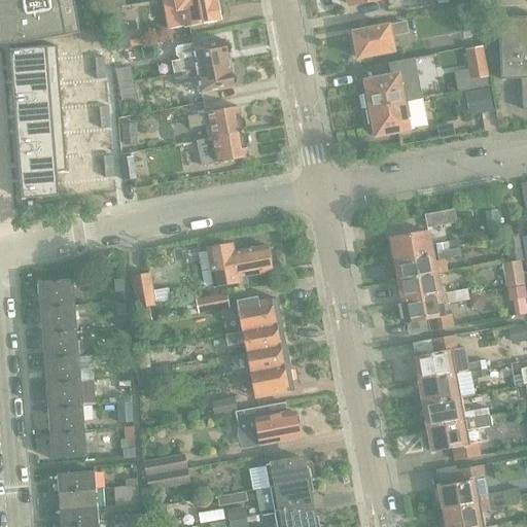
[(73,0),(0,0),(0,48),(80,34),(73,0)]
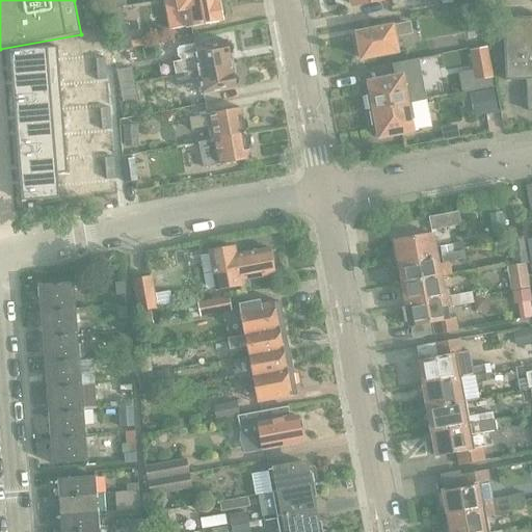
[(227,15),(225,7),(220,2),(219,2),(218,0),(176,0),(179,12),(183,11),(186,28),(224,21),(227,15)]
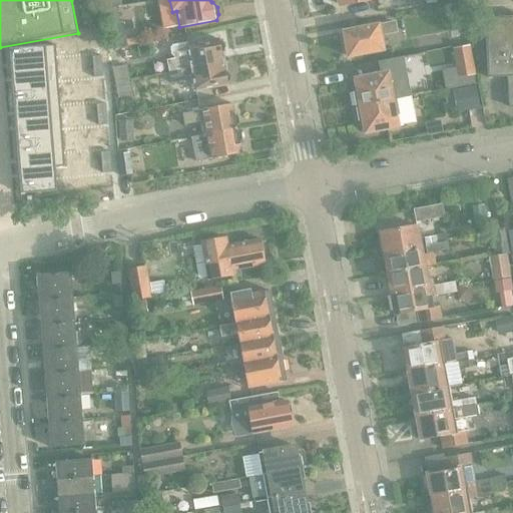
[(127,46),(123,22),(119,23),(117,8),(105,10),(111,49),(127,46)]
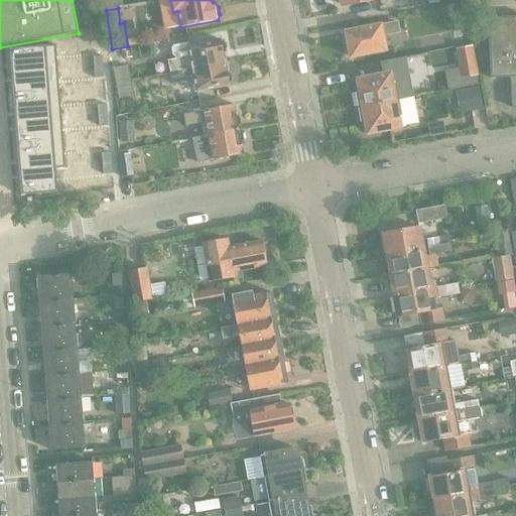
[(515,77),(515,17),(488,18),(490,79),(510,78),(515,77)]
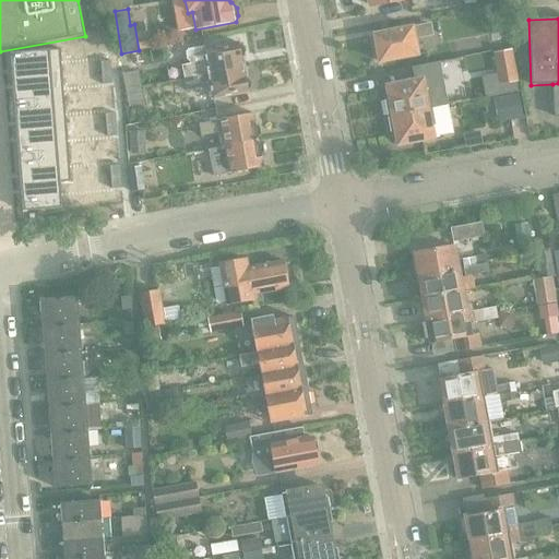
[(417,56),(414,39),(432,36),(430,25),(375,36),(380,62),(417,56)]
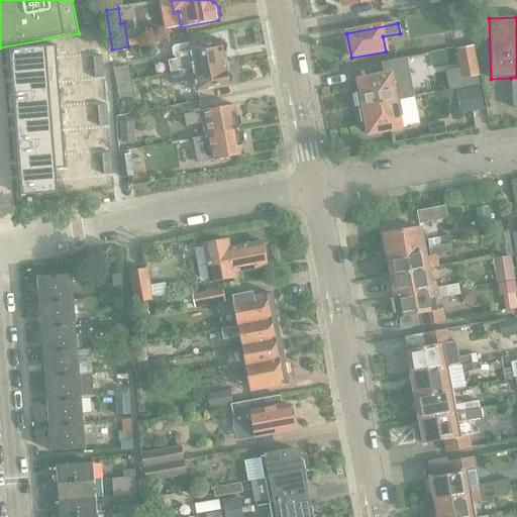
[(225,65),(224,55),(227,50),(225,43),(221,40),(189,46),(189,43),(174,46),(172,49),(173,57),(176,58),(176,60),(169,62),(171,75),(225,65)]
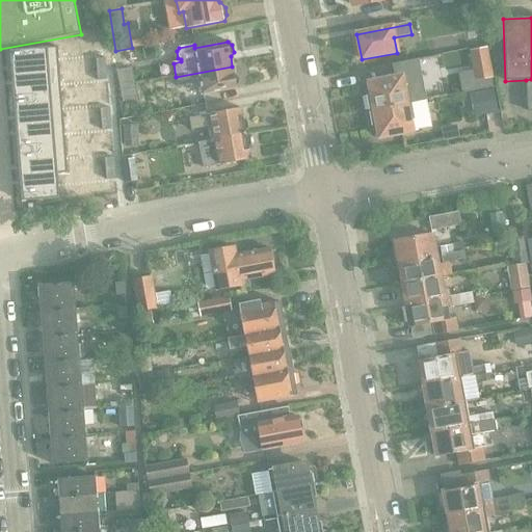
[(57,47),(9,51),(11,77),(59,73),(57,47)]
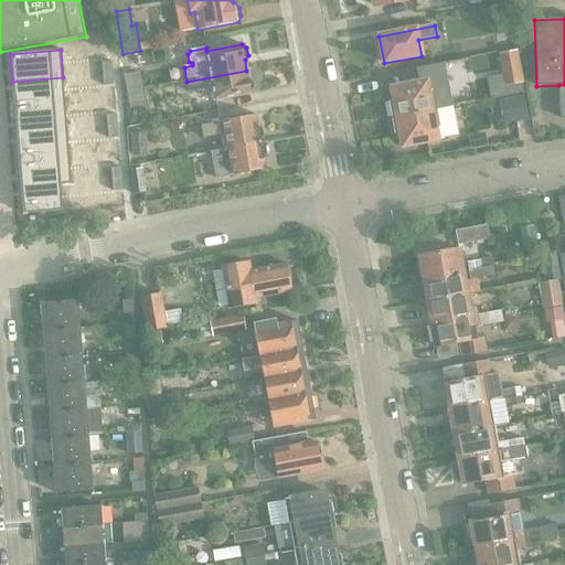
[(521,50),(503,51),(504,77),(522,77),(521,50)]
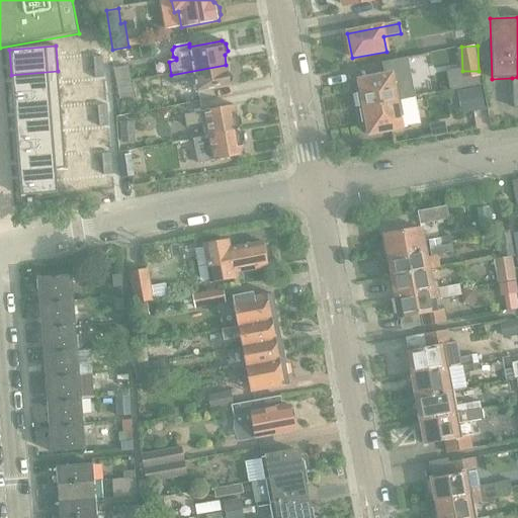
[(429,55),(399,57),(400,68),(430,65),(429,55)]
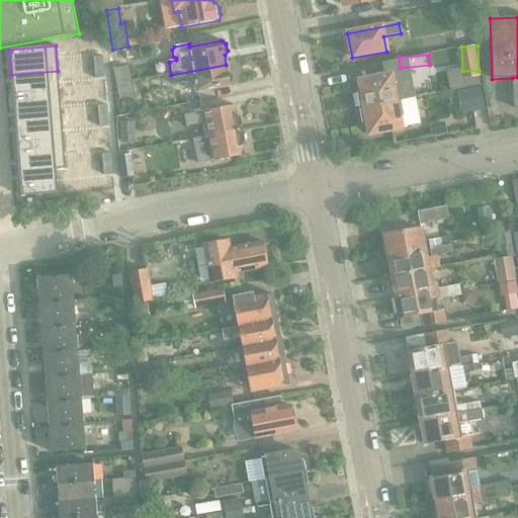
[(102,57),(93,58),(94,69),(103,68),(102,57)]
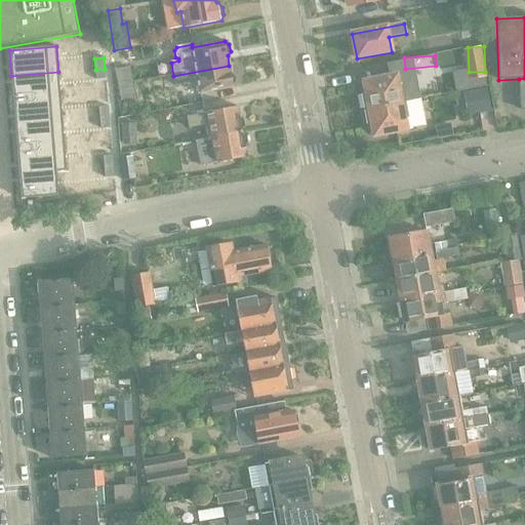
[(236,83),(235,76),(231,73),(229,66),(173,76),(175,86),(198,82),(200,93),(233,87),(236,83)]
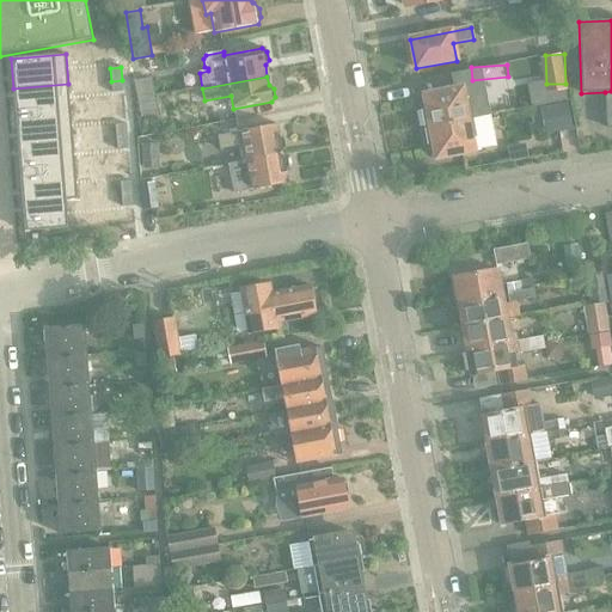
[(122,80),(111,81),(112,93),(123,92),(122,80)]
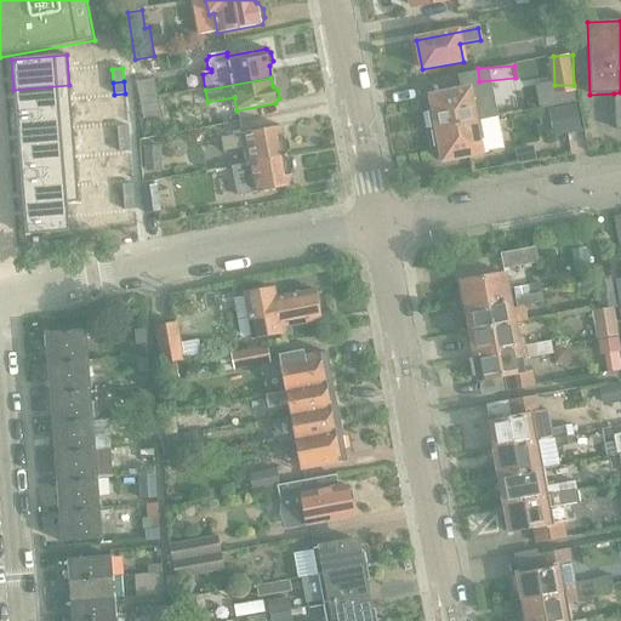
[(157,98),(153,81),(137,85),(140,102),(157,98)]
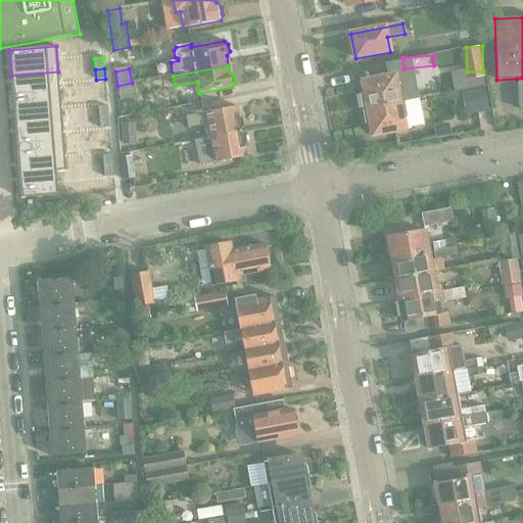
[(58,72),(11,76),(13,100),(60,96),(58,72)]
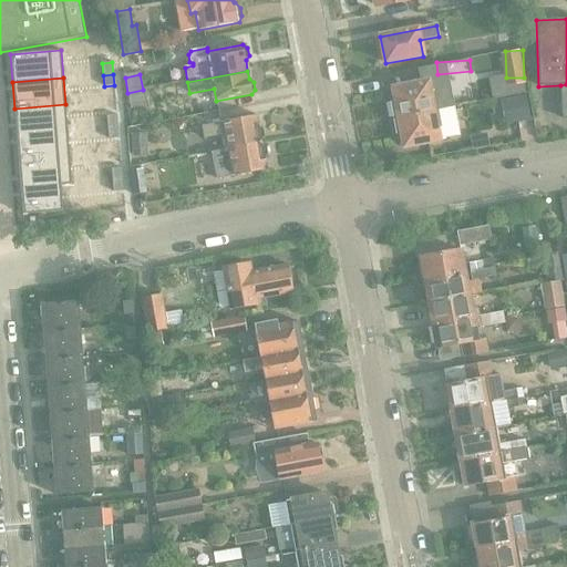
[(437,110),(434,94),(441,93),(439,80),(393,89),(395,100),(390,101),(393,117),(437,110)]
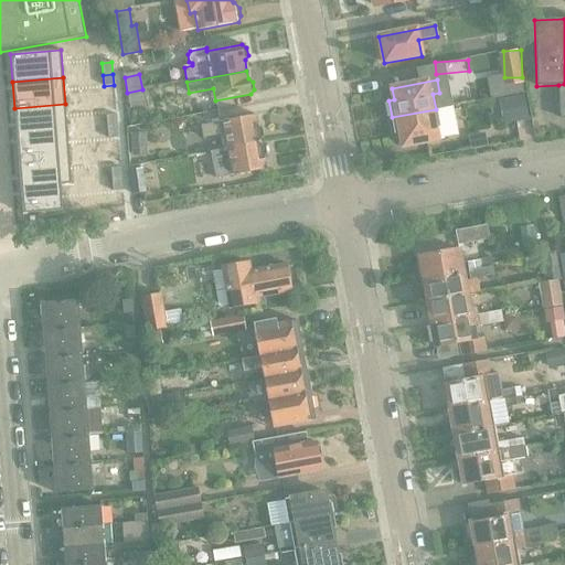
[(146,104),(142,89),(127,93),(130,107),(146,104)]
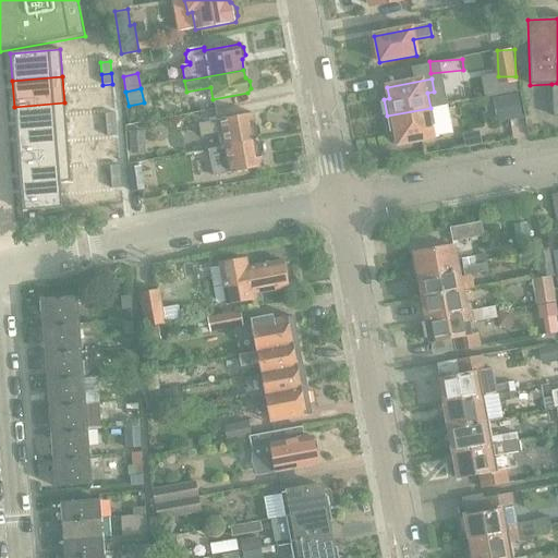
[(523,117),(520,95),(493,99),(496,120),(523,117)]
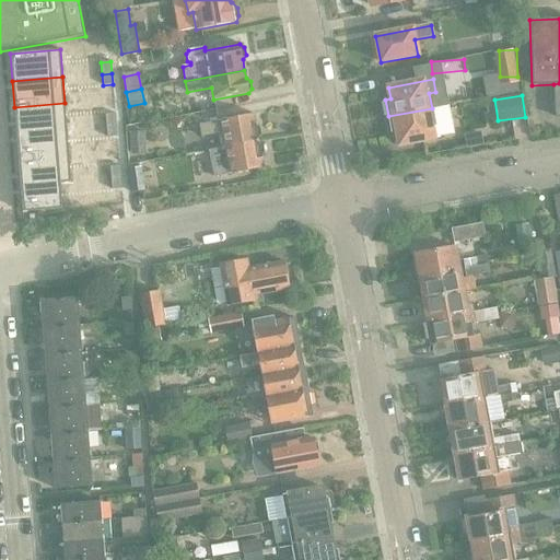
[(65,103),(14,107),(16,133),(67,129),(65,103)]
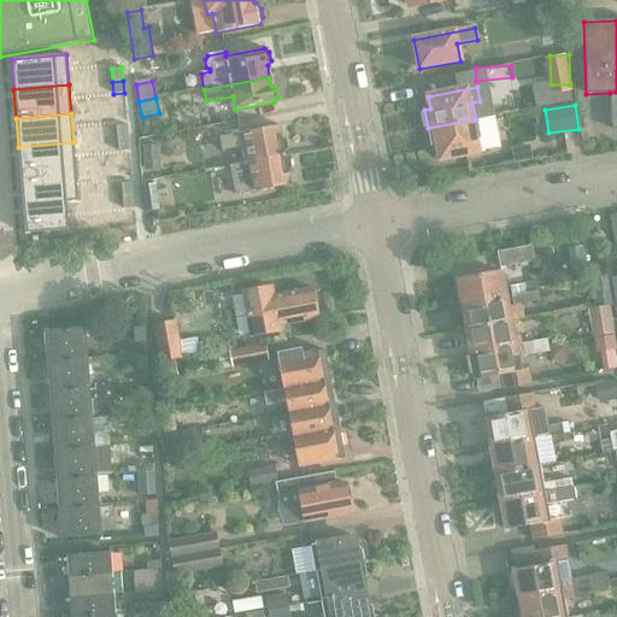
[(476,119),(428,128),(433,148),(438,147),(440,159),(499,150),(493,116),(476,119)]
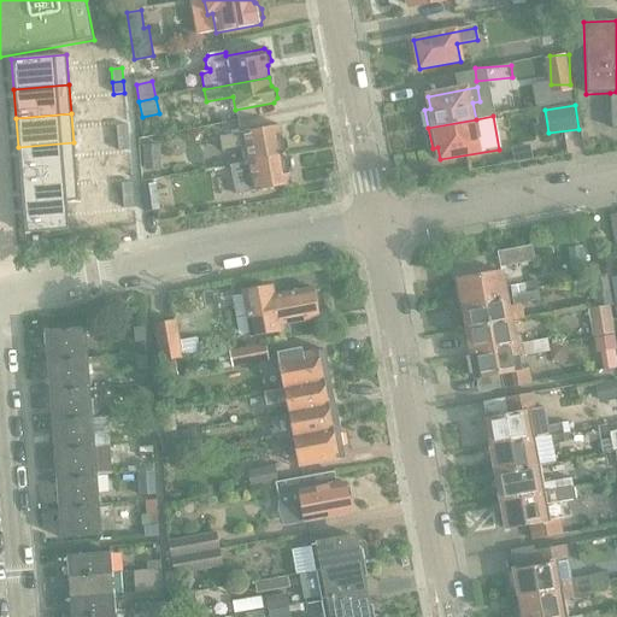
[(127,125),(116,127),(117,139),(128,139),(127,125)]
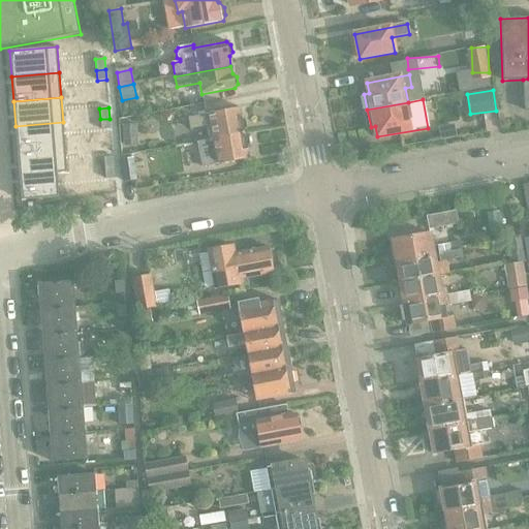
[(240,107),(188,118),(190,129),(208,126),(211,141),(245,134),(244,131),(247,128),(245,121),(242,119),(240,107)]
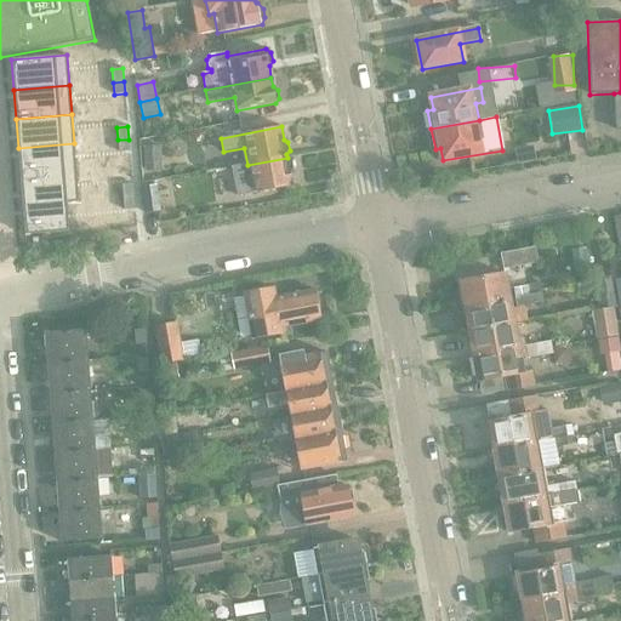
[(129,140),(118,140),(119,153),(130,152),(129,140)]
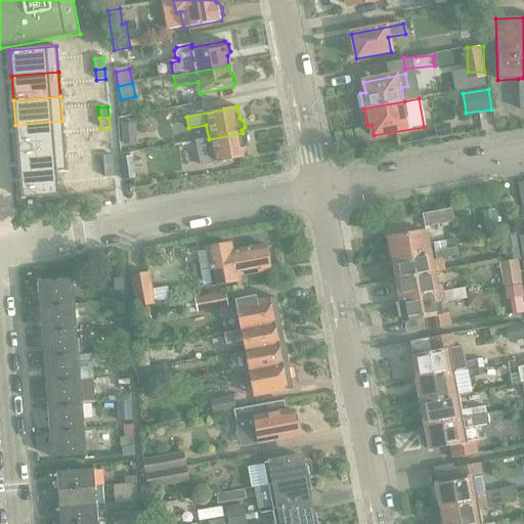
[(62,121),(15,125),(17,149),(64,145),(62,121)]
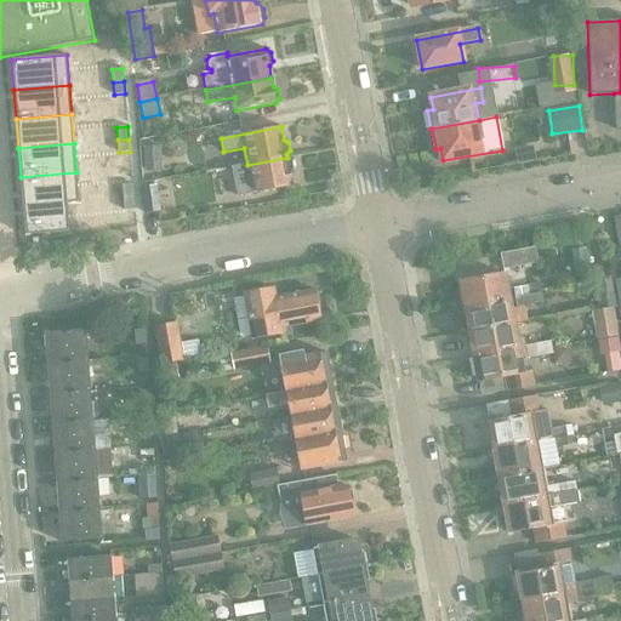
[(160,167),(158,148),(146,149),(148,169),(160,167)]
